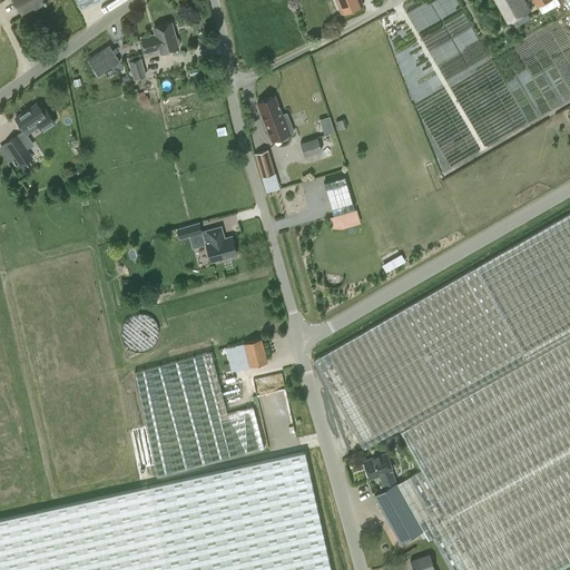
[(13,0),(21,13),(33,7),(36,9),(47,3),(45,0),(13,0)]
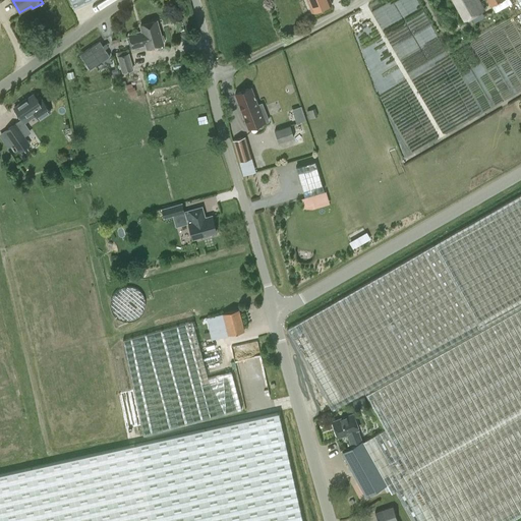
[(68,0),(73,9),(92,0),(68,0)]
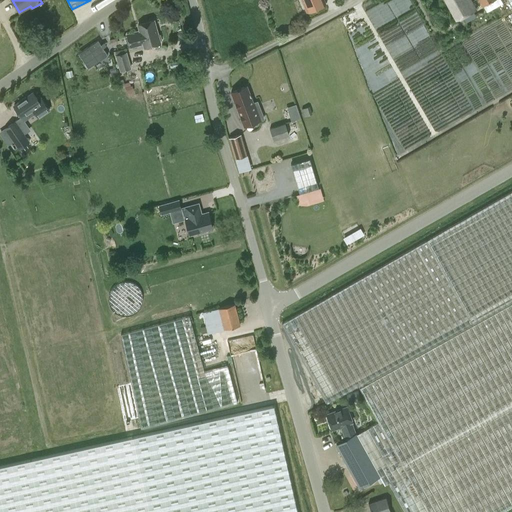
[(325,4),(323,0),(301,0),(306,11),(325,4)]
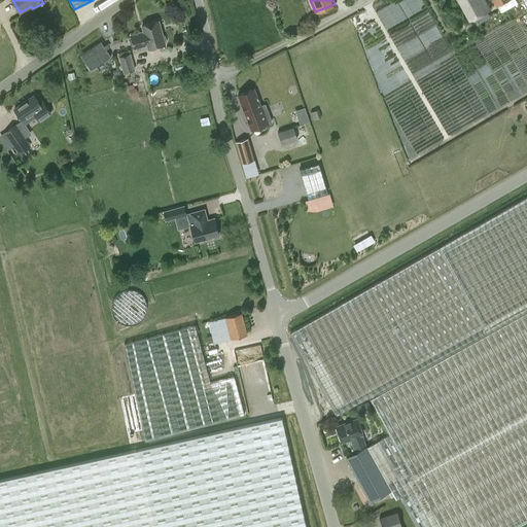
[(458,0),(470,20),(490,9),(484,0),(458,0)]
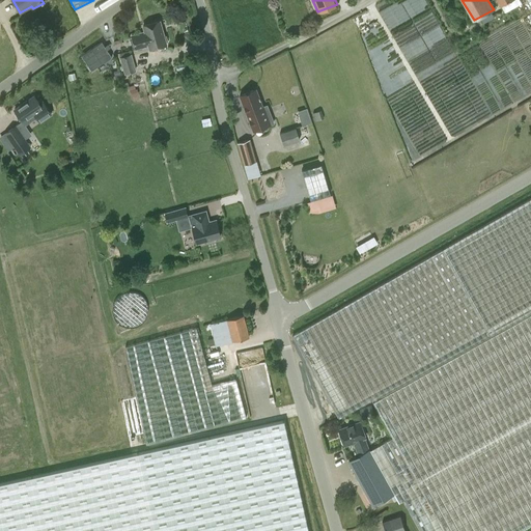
[(166,45),(160,21),(143,26),(145,32),(132,35),(135,49),(148,45),(149,49),(166,45)]
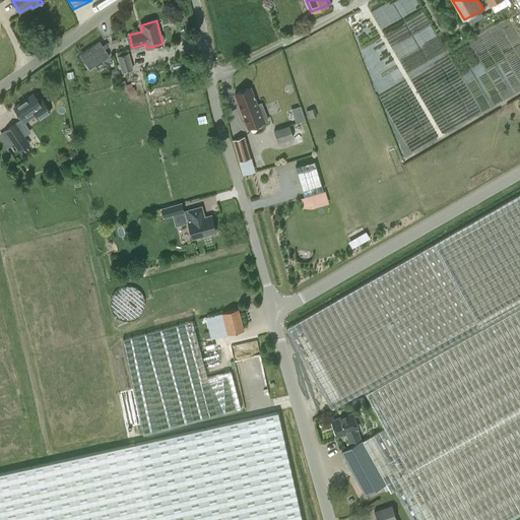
[(117,56),(122,71),(133,68),(128,53),(117,56)]
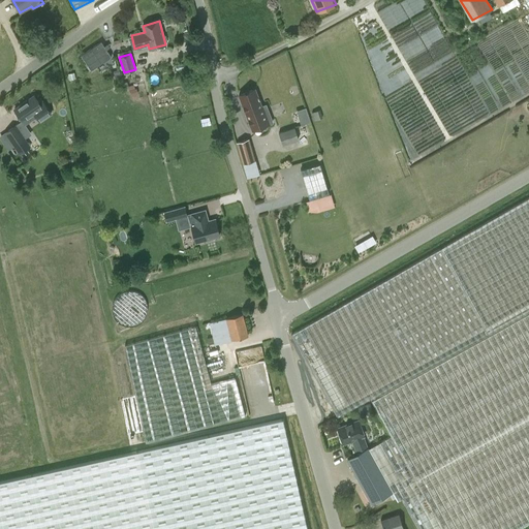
[(255,89),(239,95),(251,130),(272,122),(266,104),(261,106),(255,89)]
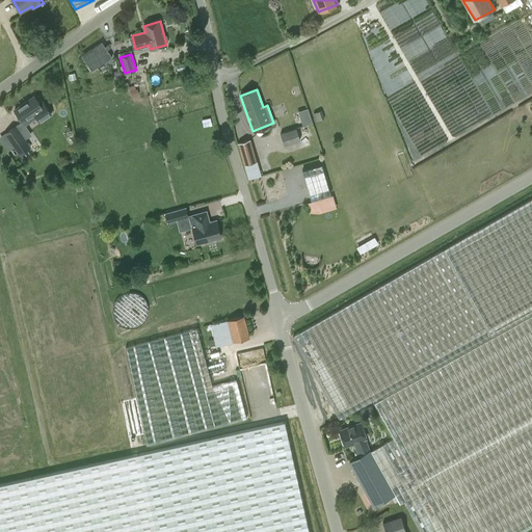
[(14,109),(22,122),(25,126),(26,126),(38,117),(42,122),(52,115),(46,106),(42,108),(33,96),(14,109)]
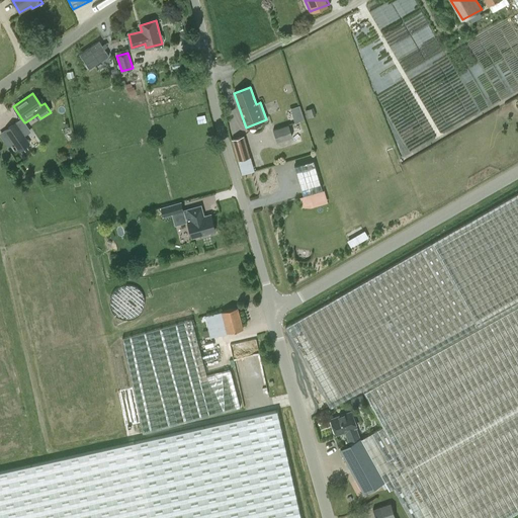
[(4,130),(5,130),(13,143),(24,136),(23,136),(15,122),(4,130)]
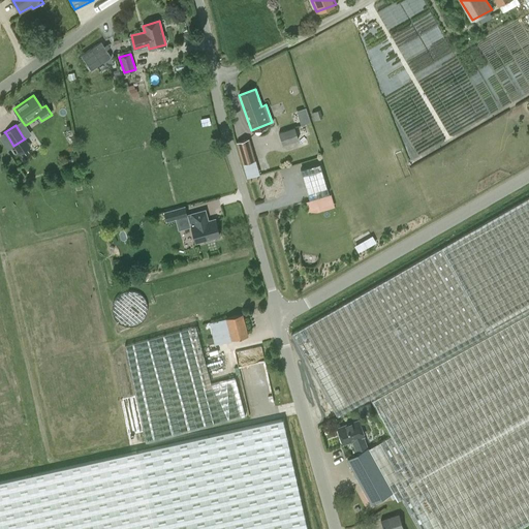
[(293,127),(278,132),(282,144),(298,138),(293,127)]
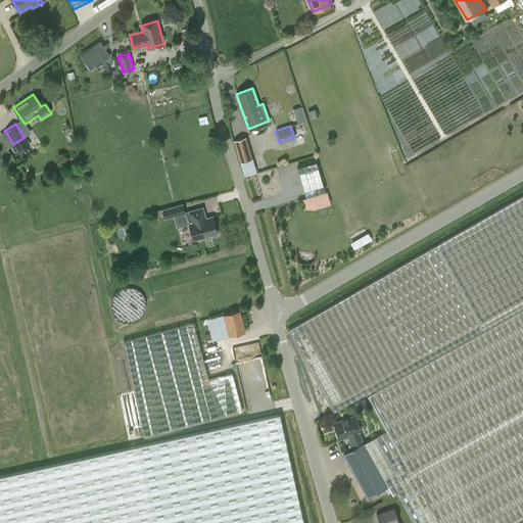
[(245,137),(233,140),(239,161),(251,157),(245,137)]
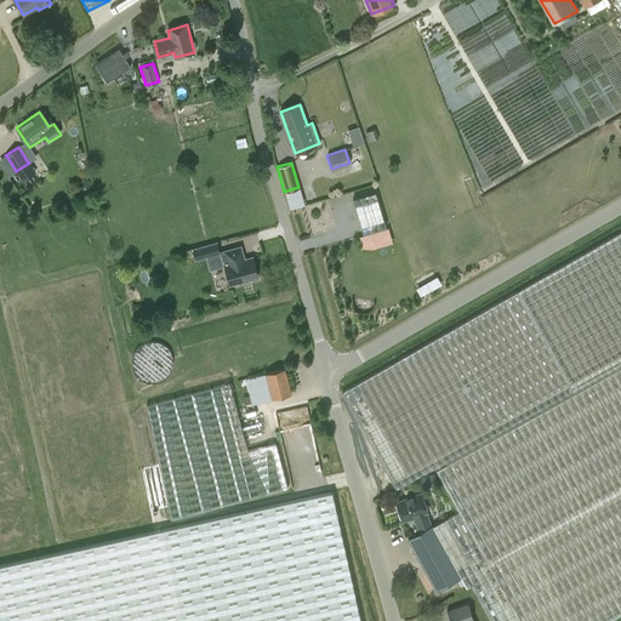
[(363,234),(386,227),(375,192),(353,199),(363,234)]
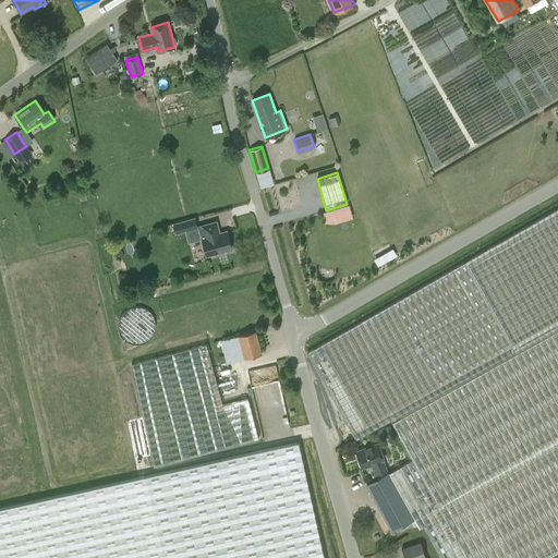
[(390,471),(414,518),(417,524),(429,518),(451,557),(550,557),(557,555),(557,207),(518,231),(306,352),(355,439),(391,420),(412,458),(390,471)]
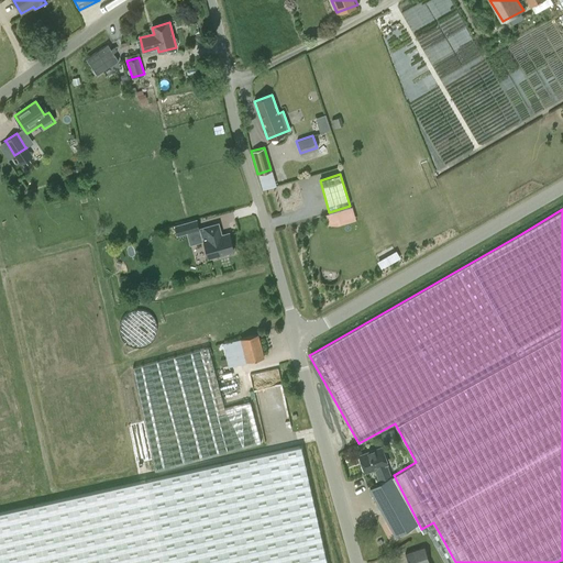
[(199,230),(197,220),(174,227),(177,236),(187,233),(199,230)]
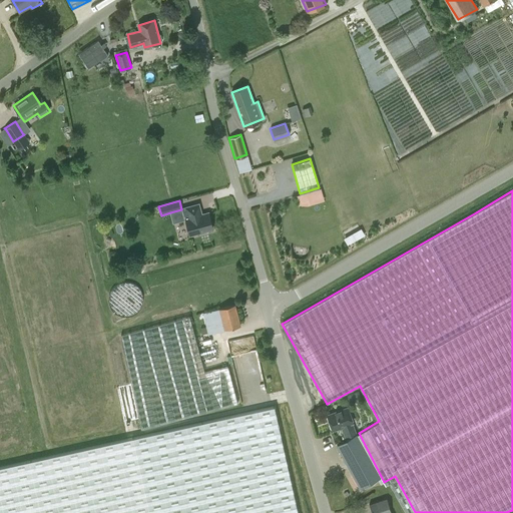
[(200,214),(199,210),(200,210),(198,203),(186,207),(188,218),(185,218),(190,234),(200,232),(200,233),(207,232),(206,230),(212,228),(208,212),(200,214)]
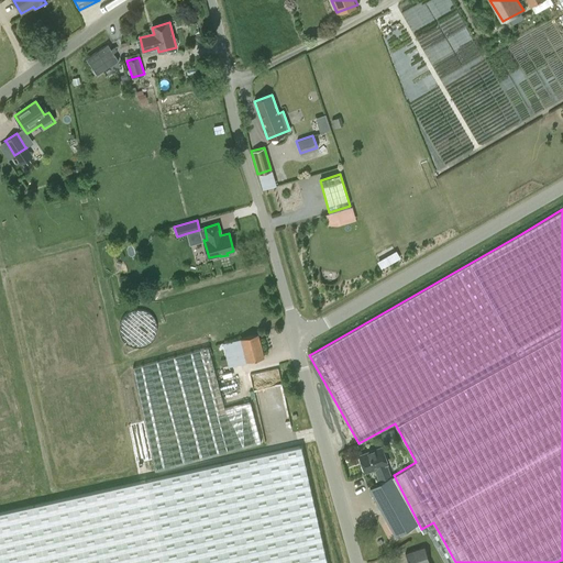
[(247,362),(264,356),(257,333),(241,338),(247,362)]
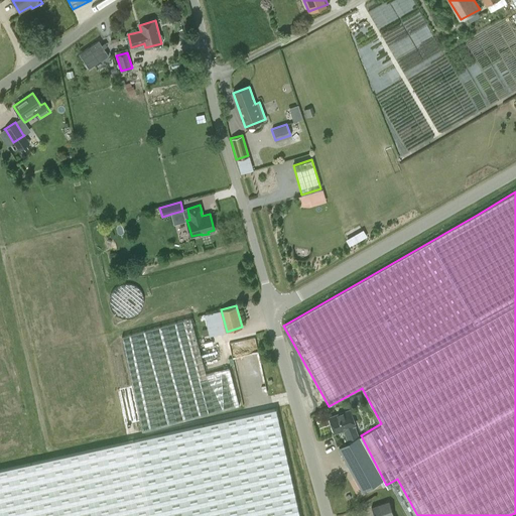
[(121,336),(132,384),(142,431),(239,405),(229,367),(206,374),(190,317),(121,336)]
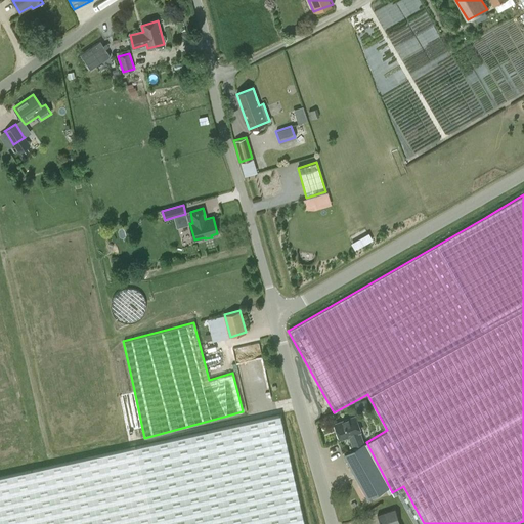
[(301,523),(275,418),(275,416),(137,446),(48,467),(0,477),(0,523),(301,523)]
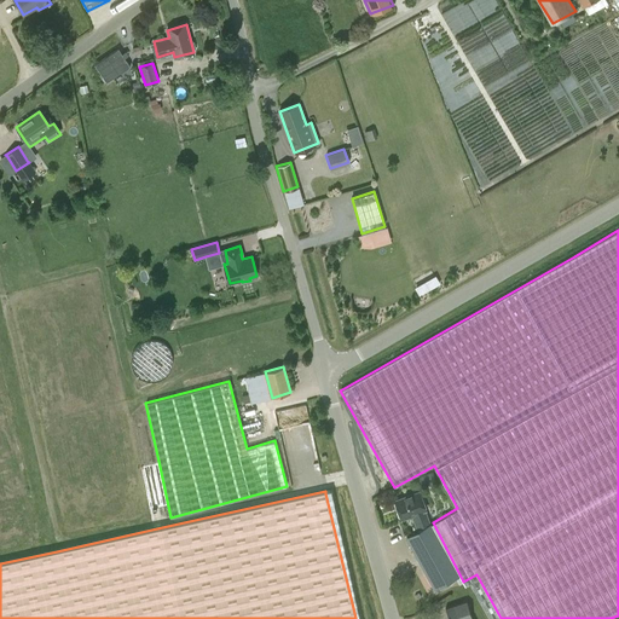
[(460,574),(433,522),(431,524),(417,491),(389,502),(397,520),(408,516),(414,532),(405,537),(426,574),(418,578),(427,593),(434,589),(460,574)]
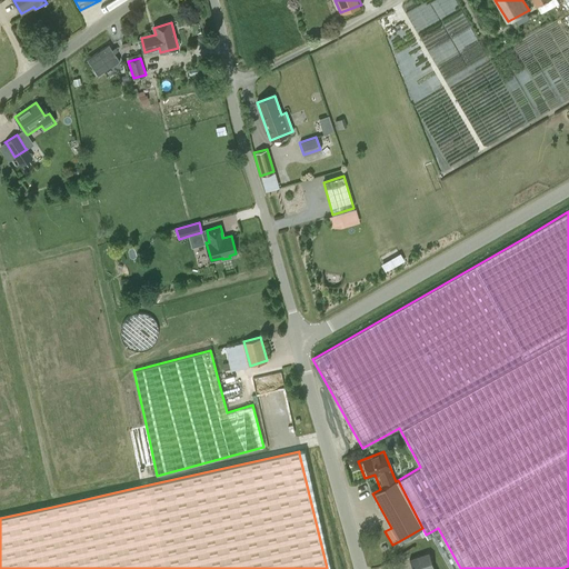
[(433,568),(428,552),(409,559),(412,568),(433,568)]
